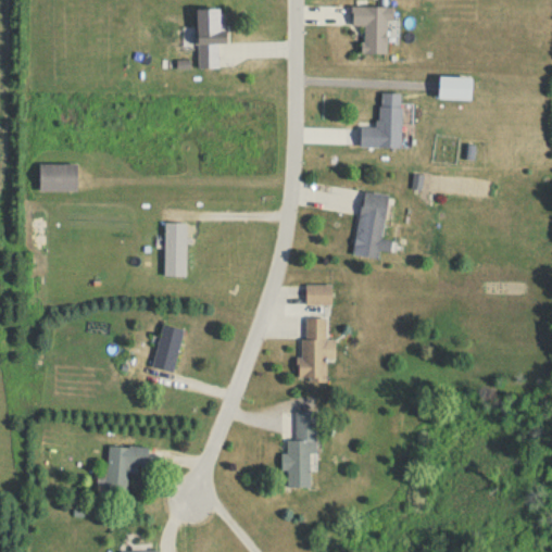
[(352,26),(363,26),(363,54),(387,54),(387,21),(393,21),(393,8),(352,7),(352,26)]
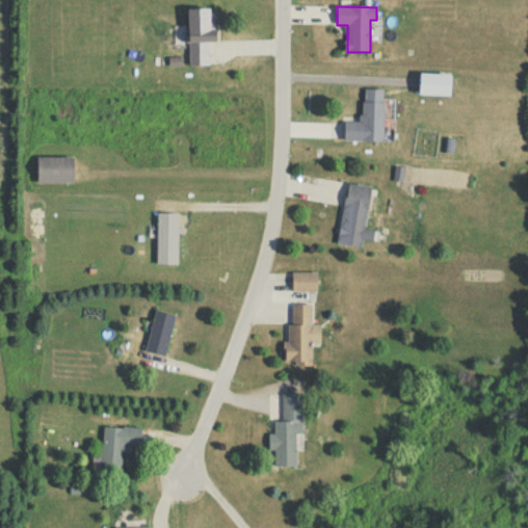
[(186,9),(186,66),(211,66),(211,9),(186,9)]
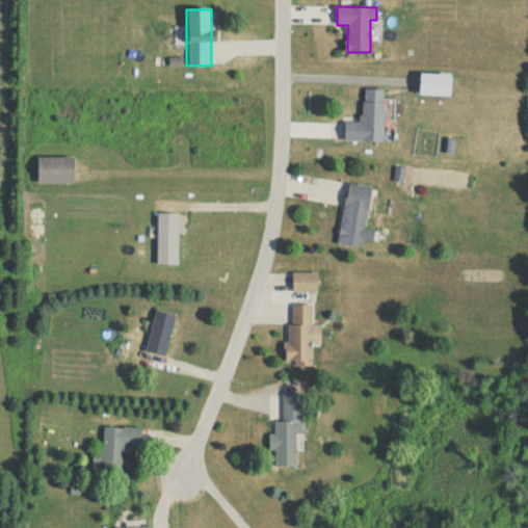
[(384,142),(386,89),(364,89),(362,123),(345,123),(344,140),(384,142)]
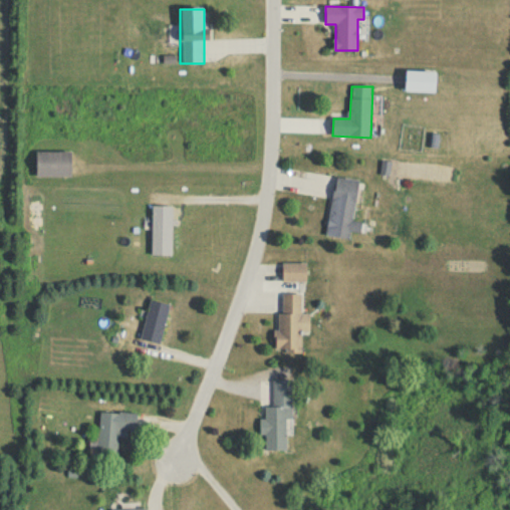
[(74,177),(74,152),(34,152),(34,177),(74,177)]
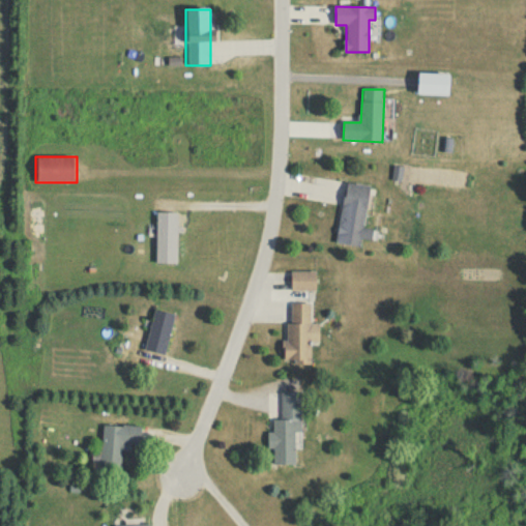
[(371,185),(346,182),(337,243),(362,247),(363,239),(374,240),(376,230),(364,228),(371,185)]
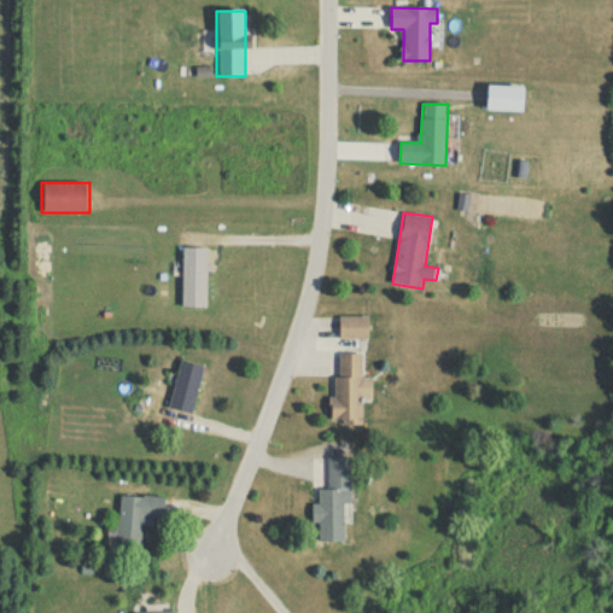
[(184,307),(209,307),(209,247),(184,247),(184,307)]
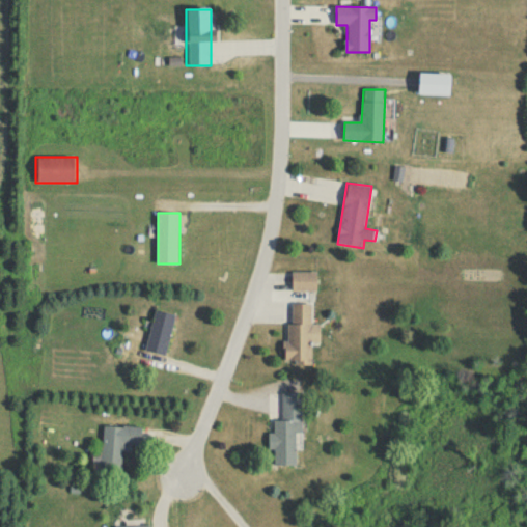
[(293,275),(294,292),(316,289),(315,273),(293,275)]
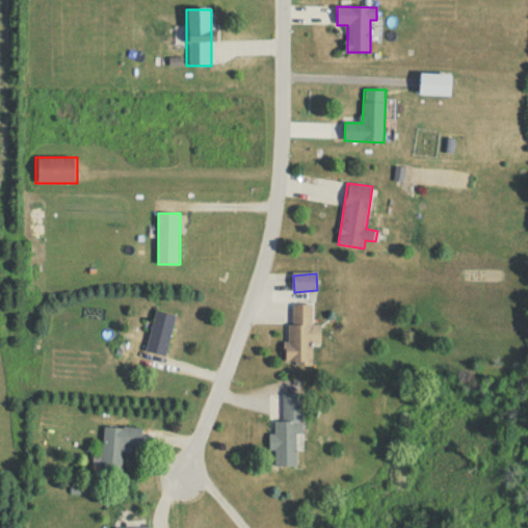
[(312,324),(312,305),(288,305),(288,365),(312,365),(312,344),(320,344),(320,324),(312,324)]
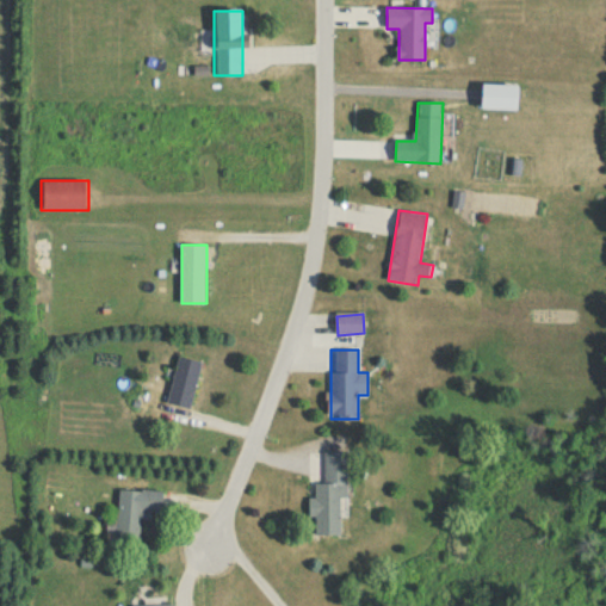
[(168,404),(192,410),(203,363),(179,357),(168,404)]
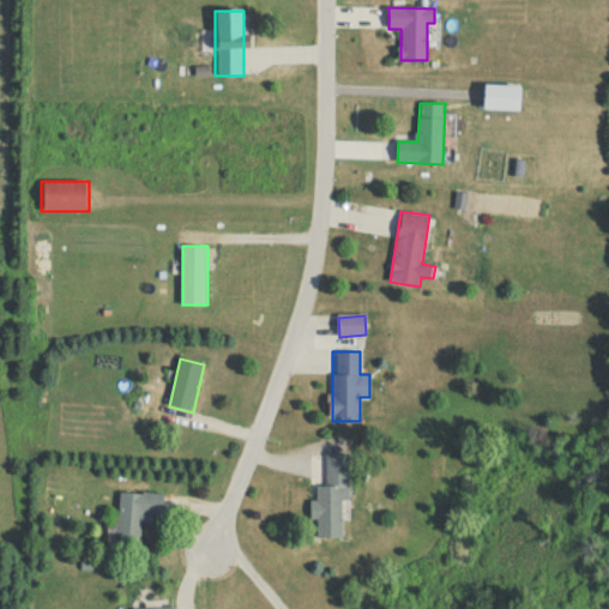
[(348,500),(349,453),(327,453),(326,487),(317,487),(317,502),(309,502),(309,519),(315,520),(315,538),(342,538),(342,500),(348,500)]
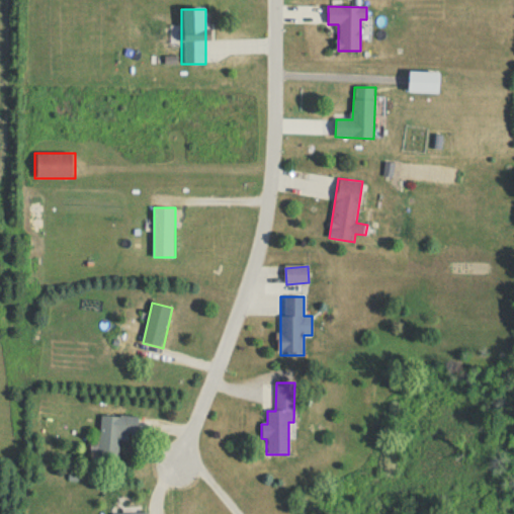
[(141,435),(141,417),(101,416),(99,460),(121,461),(123,434),(141,435)]
